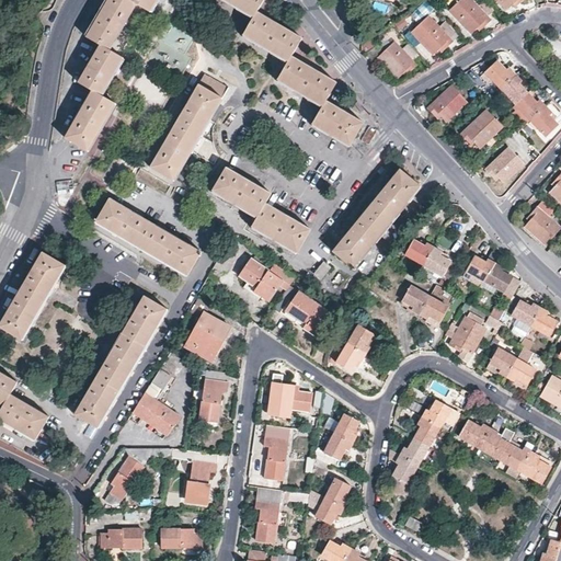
[(106,0),(84,36),(100,45),(78,82),(92,91),(65,138),(89,151),(116,104),(102,95),(114,76),(124,58),(114,53),(110,50),(138,4),(140,7),(151,12),(158,0),(106,0)]
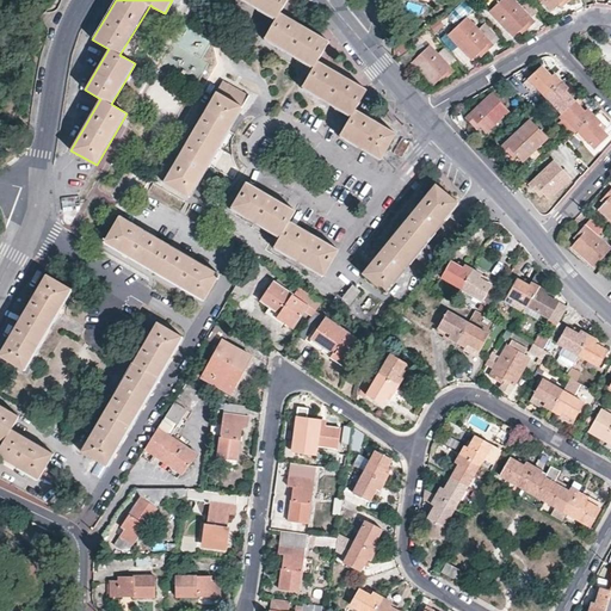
[(288,0),(241,0),(276,20),(265,39),(314,68),(313,71),(303,87),(321,98),(334,105),(352,116),(351,118),(339,137),(340,137),(357,148),(358,147),(381,160),(396,134),(356,110),(366,91),(318,62),(329,42),(281,13),(288,0)]
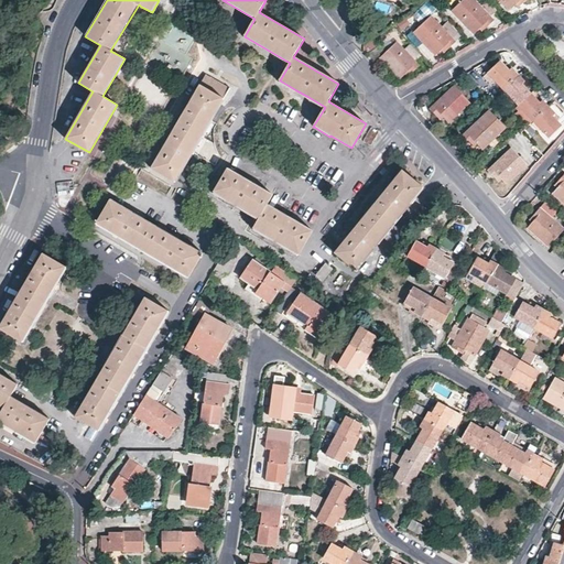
[(490,15),(479,4),(475,0),(459,0),(451,8),(472,31),(479,25),(483,28),(487,24),(492,19),(490,15)]
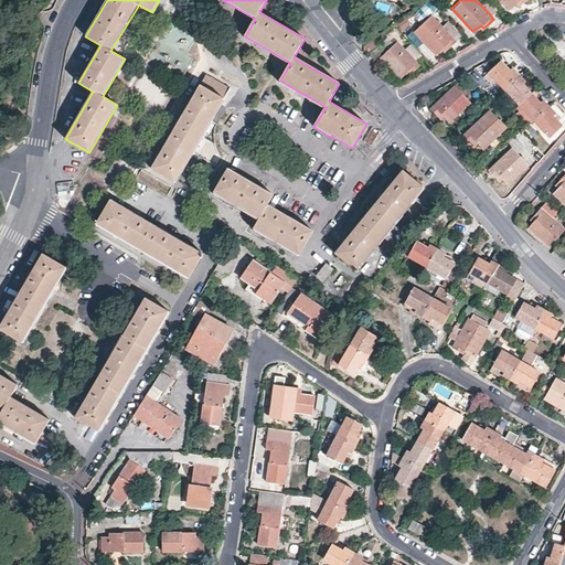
[(498,9),(490,0),(483,0),(480,4),(491,16),(498,9)]
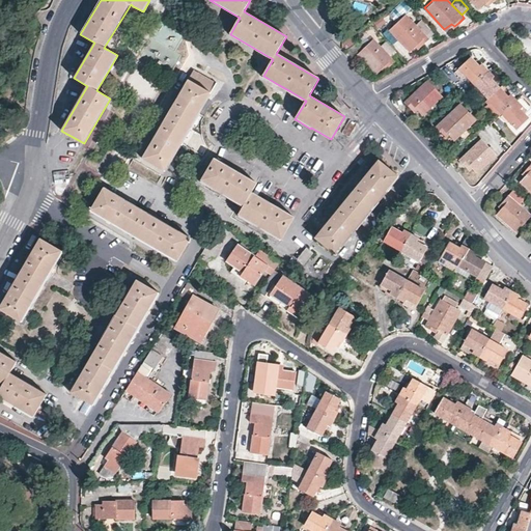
[(427,38),(404,12),(388,28),(408,51),(415,45),(418,47),(421,44),(427,38)]
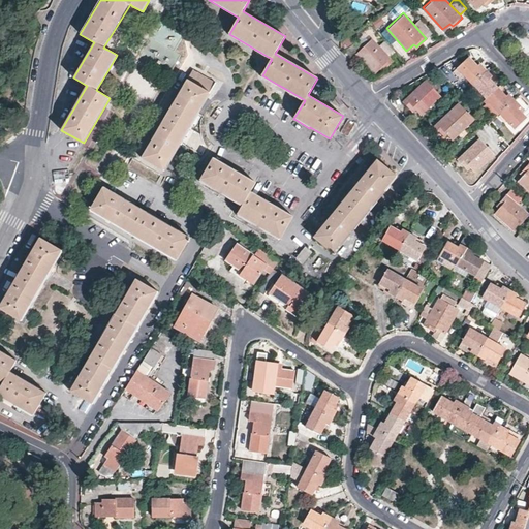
[(391,60),(370,36),(353,51),(372,70),(379,63),(383,67),(387,63),(391,60)]
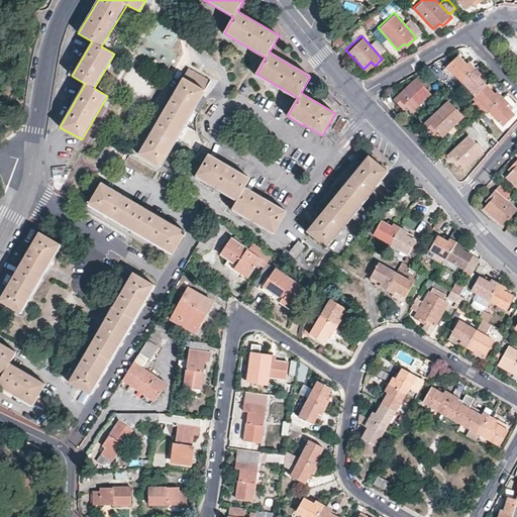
[(460,81),(475,68),(469,62),(467,64),(464,62),(461,59),(458,56),(447,66),(460,81)]
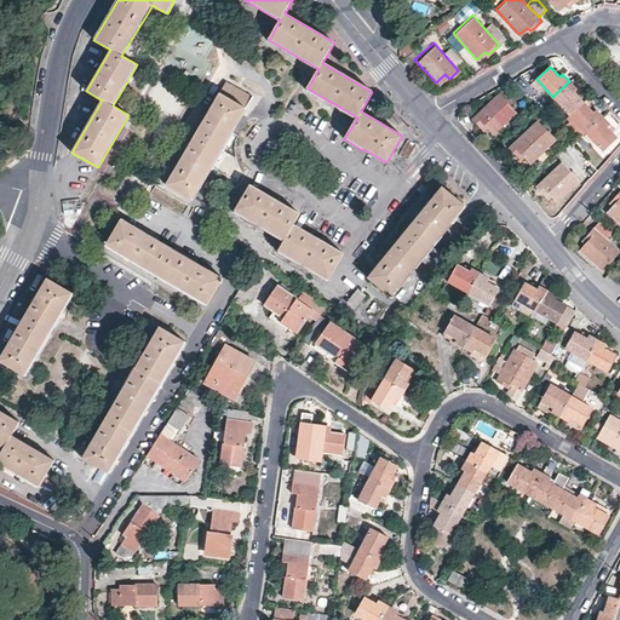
[(575,89),(569,81),(552,97),(569,115),(583,102),(577,95),(573,91),(575,89)]
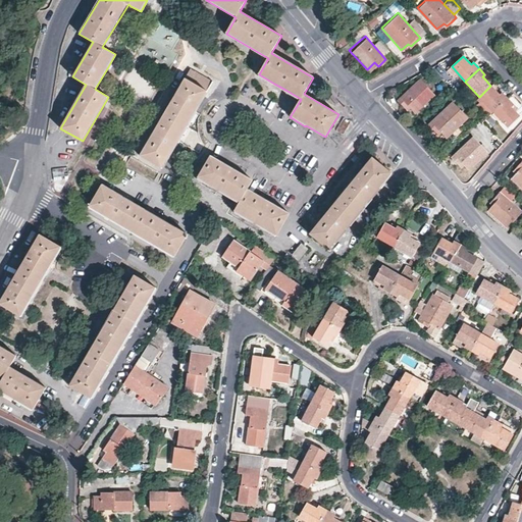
[(207,91),(186,79),(140,156),(162,168),(178,141),(196,111),(207,91)]
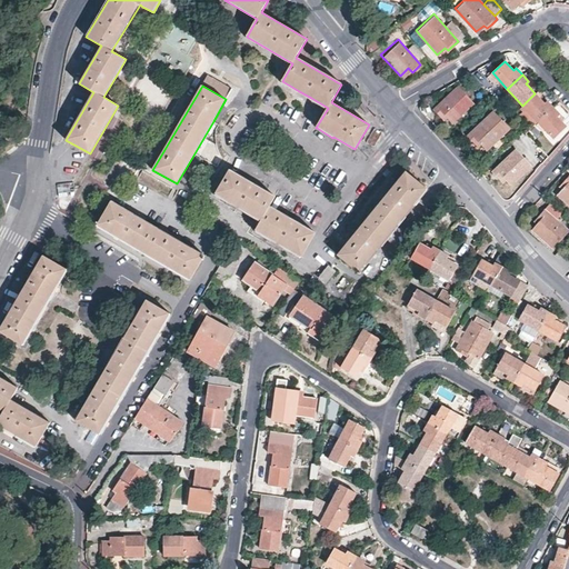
[(452,123),(473,103),(457,86),(450,92),(433,108),(441,117),(443,113),(448,118),(452,123)]
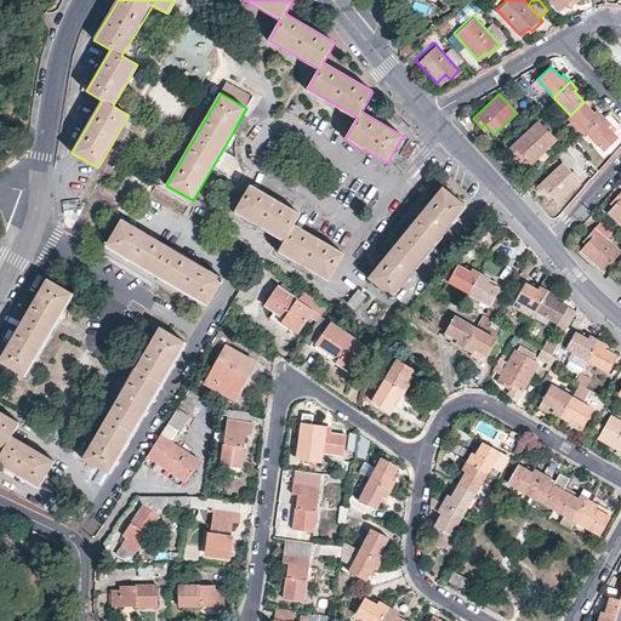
[(592,110),(584,102),(570,115),(587,132),(604,118),(598,110),(594,113),(592,110)]
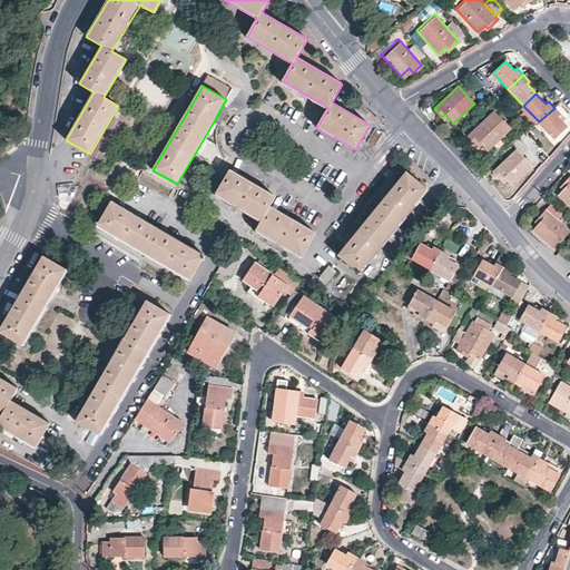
[(539,121),(523,106),(522,107),(520,109),(523,111),(520,114),(533,127),(539,121)]
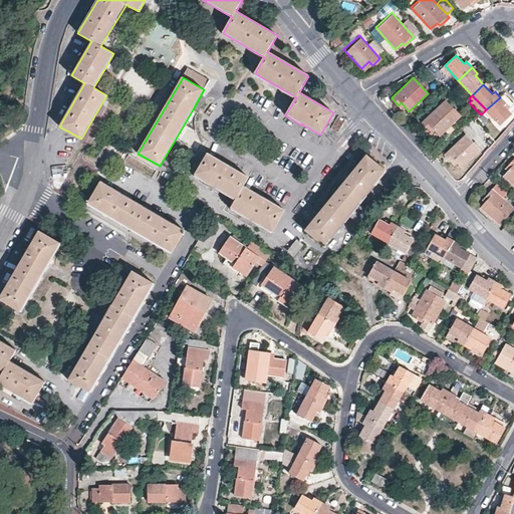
[(505,102),(500,97),(486,109),(500,124),(511,113),(506,108),(503,105),(505,102)]
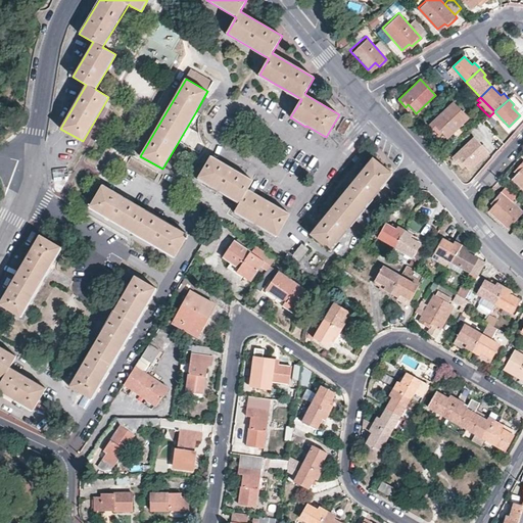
[(446,139),(469,117),(455,102),(429,125),(436,132),(438,130),(442,134),(446,139)]
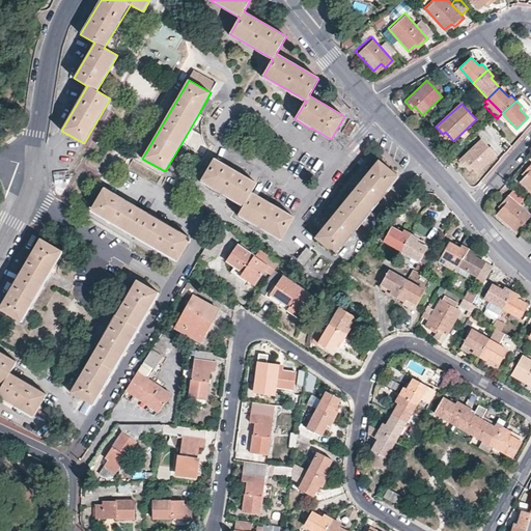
[(491,160),(496,155),(481,139),(459,160),(466,166),(469,164),(471,166),(477,172),(491,160)]
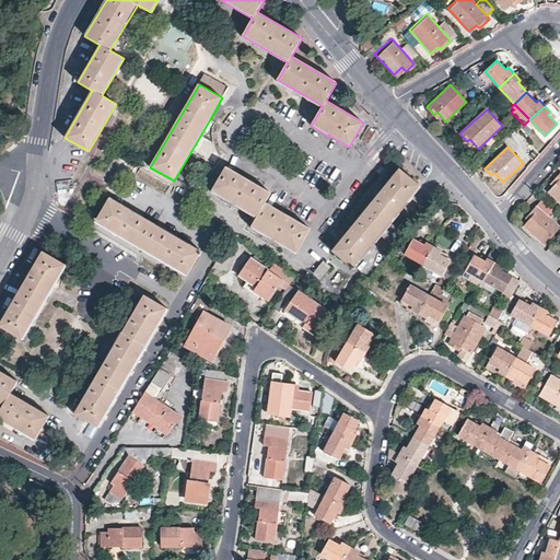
[(271,194),(226,167),(212,190),(257,217),(252,226),(296,253),(311,230),(266,203),(271,194)]
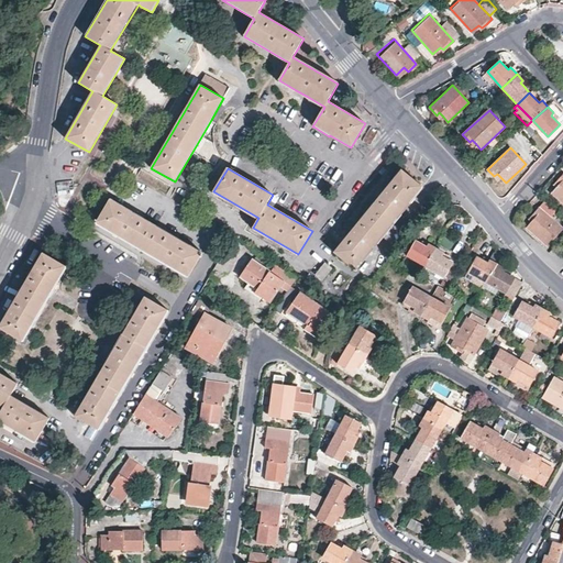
[(422,187),(401,169),(333,252),(355,269),(377,243),(400,213),(422,187)]
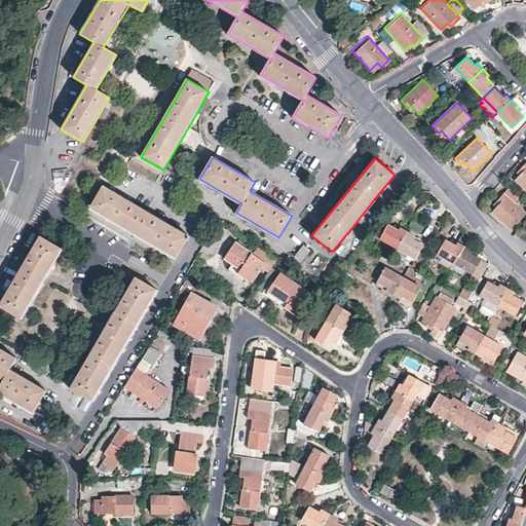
[(525,162),(523,165),(520,170),(523,173),(515,181),(525,189),(525,162)]
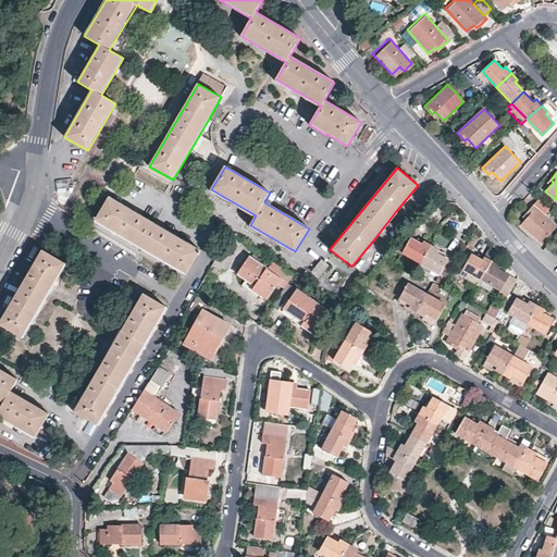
[(95,221),(186,274),(200,250),(109,197),(95,221)]
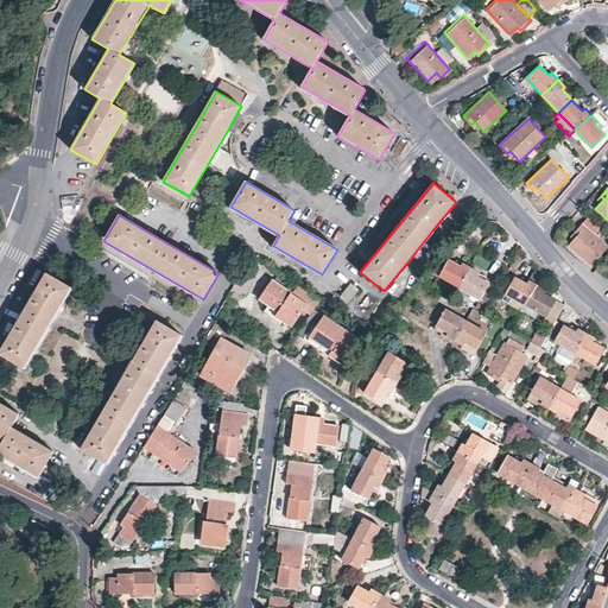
[(607,248),(594,236),(601,228),(589,217),(582,226),(580,228),(575,234),(578,238),(570,247),(593,266),(607,248)]
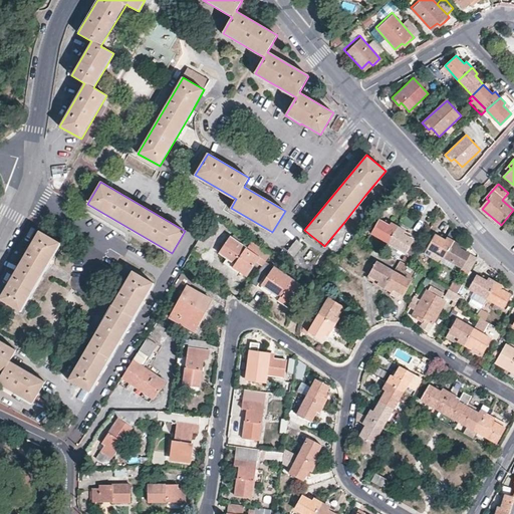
[(371,233),(389,243),(398,226),(391,222),(389,225),(384,223),(379,220),(371,233)]
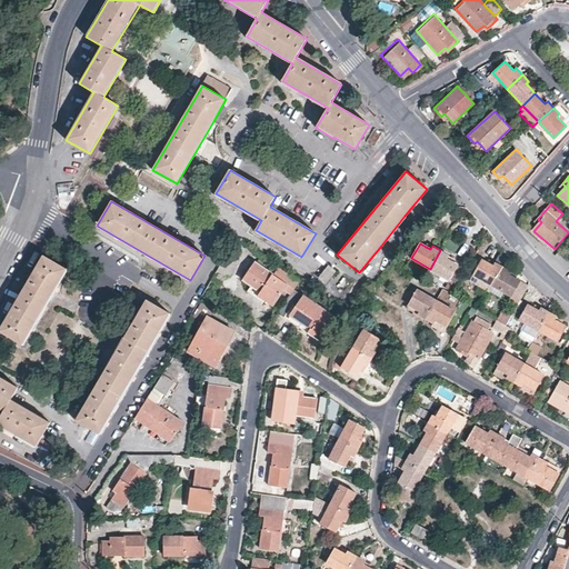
[(457,267),(458,266),(455,263),(451,261),(446,258),(448,255),(440,250),(430,269),(450,280),(449,281),(456,285),(463,270),(457,267)]
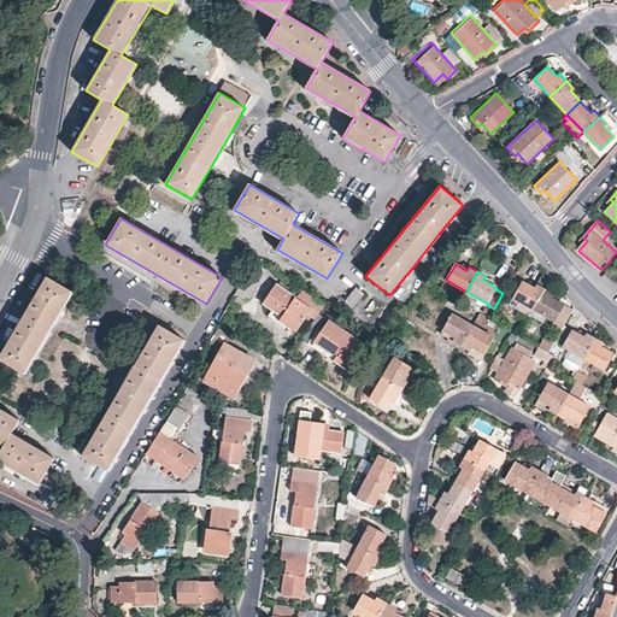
[(0,359),(24,374),(71,293),(46,277),(0,356),(0,359)]
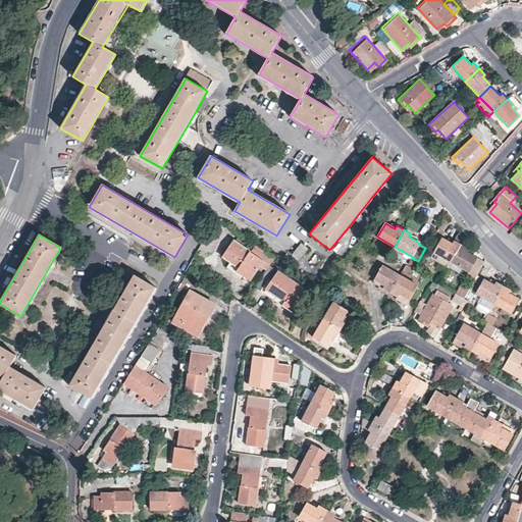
[(270,265),(274,259),(247,241),(245,243),(238,238),(235,242),(233,242),(222,257),(239,268),(237,270),(237,271),(237,272),(242,275),(250,280),(260,265),(267,269),(270,265)]
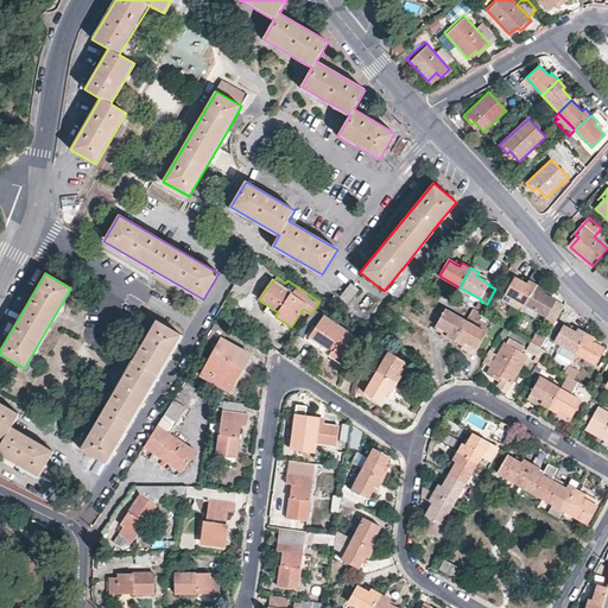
[(501,302),(521,311),(525,305),(536,285),(529,282),(527,284),(521,280),(515,278),(501,302)]
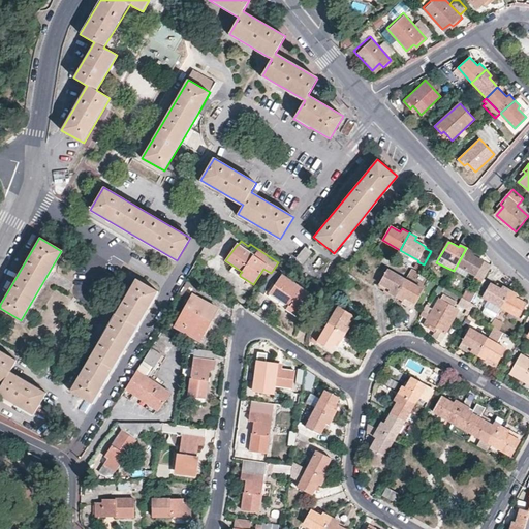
[(297,258),(303,263),(311,252),(305,247),(297,258)]
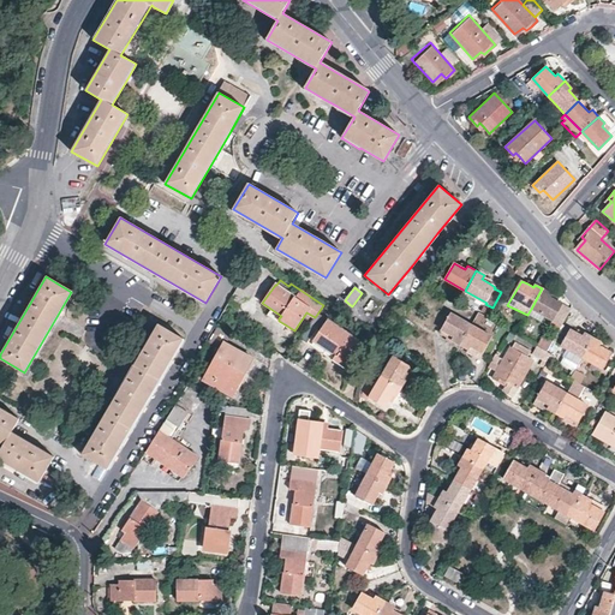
[(542,288),(531,309),(527,315),(539,322),(543,315),(551,320),(561,304),(554,300),(548,297),(550,293),(542,288)]
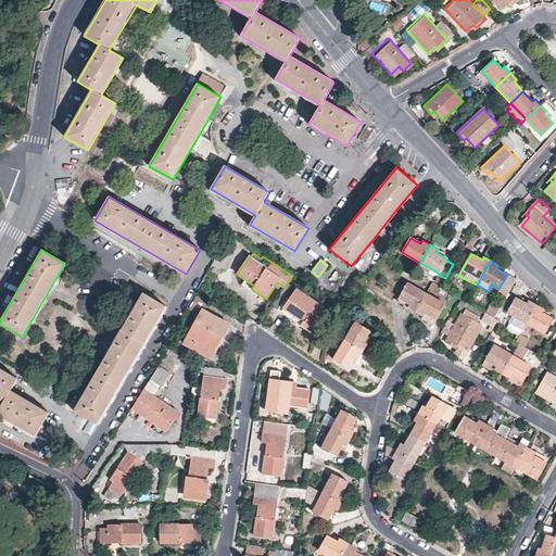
[(215,276),(220,268),(214,265),(210,273),(215,276)]
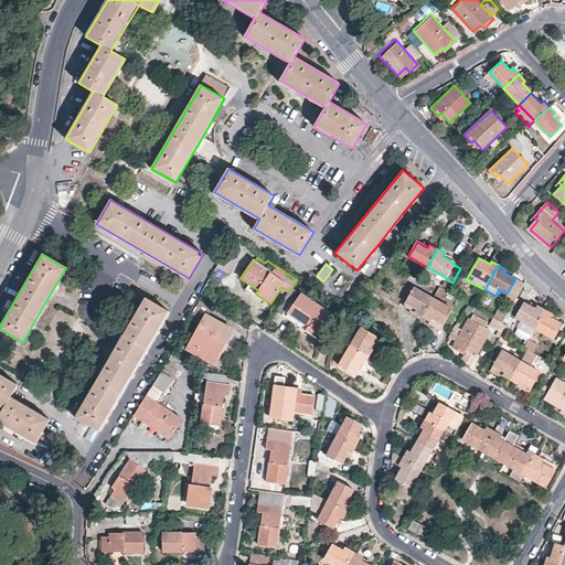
[(515,279),(507,294),(514,298),(515,297),(523,284),(515,279)]
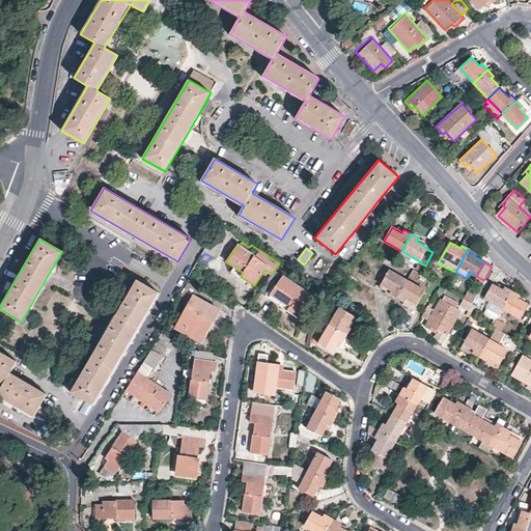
[(414,269),(410,275),(418,281),(422,275),(414,269)]
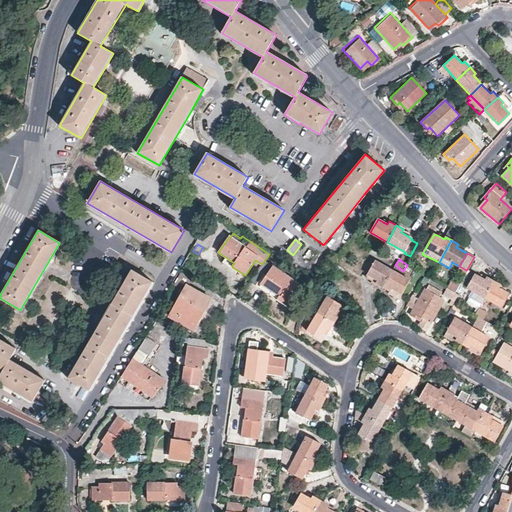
[(301,286),(265,260),(262,264),(250,281),(262,290),(286,307),(301,286)]
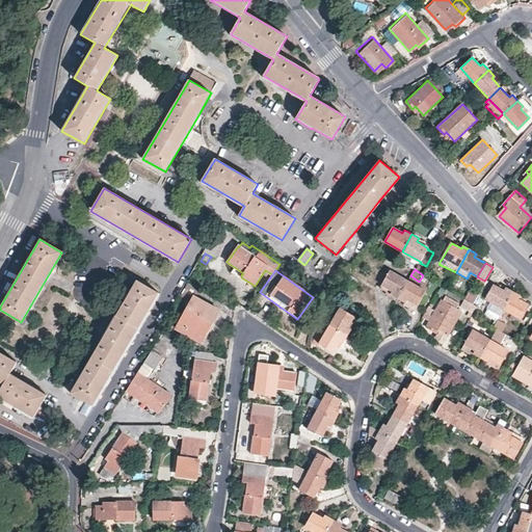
[(390,293),(397,297),(406,281),(389,271),(381,285),(387,288),(392,291),(390,293)]
